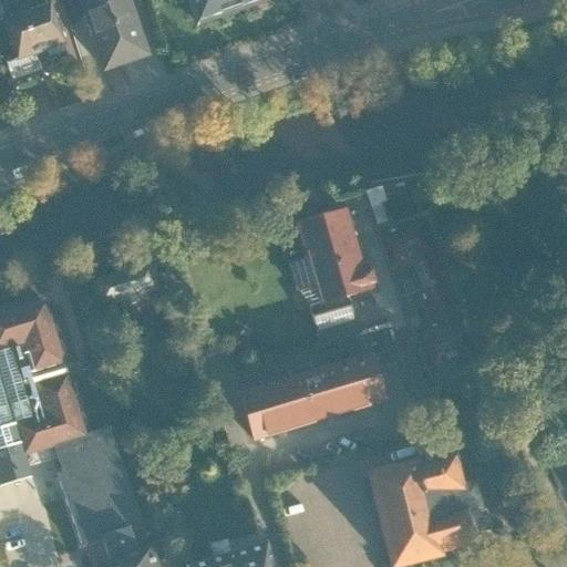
[(45,0),(0,0),(0,8),(0,9),(1,8),(6,20),(4,20),(18,60),(35,53),(63,44),(49,4),(48,4),(45,0)]
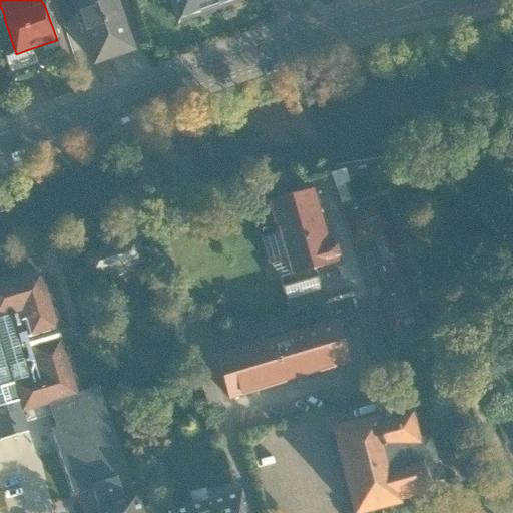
[(72,0),(77,14),(75,14),(82,33),(84,32),(95,64),(132,51),(114,0),(72,0)]
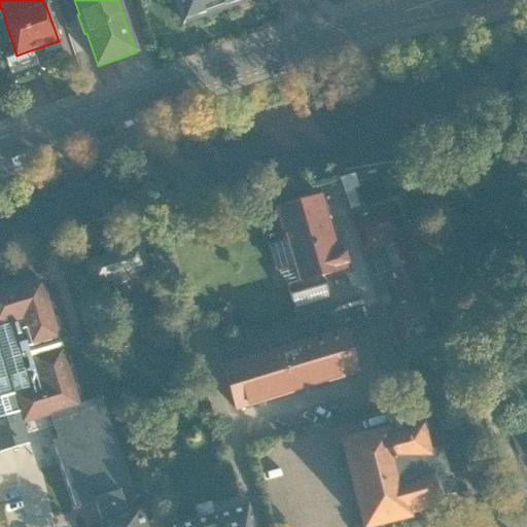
[(175,0),(184,25),(229,8),(231,15),(248,9),(246,3),(246,2),(245,0),(175,0)]
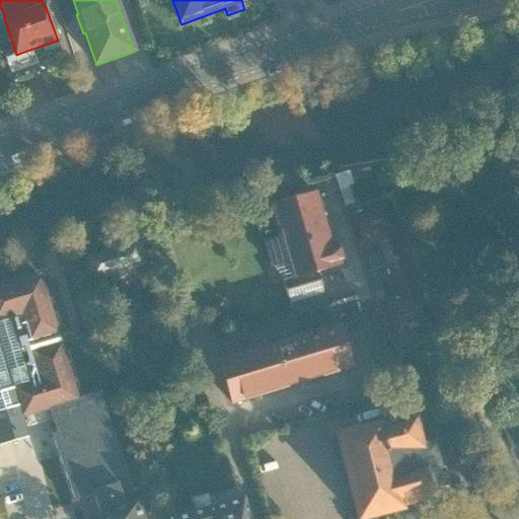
[(344,177),(348,204),(358,203),(354,175),(344,177)]
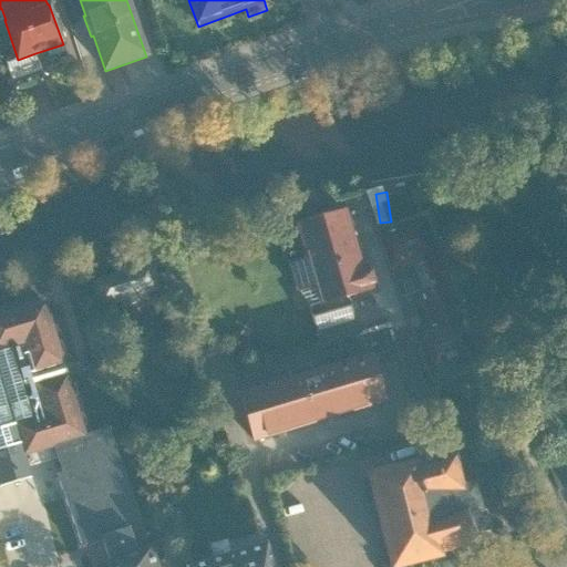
[(298,226),(307,253),(292,258),(302,290),(315,286),(321,305),(311,308),(322,342),(366,328),(354,294),(379,286),(373,269),(367,271),(348,210),(298,226)]
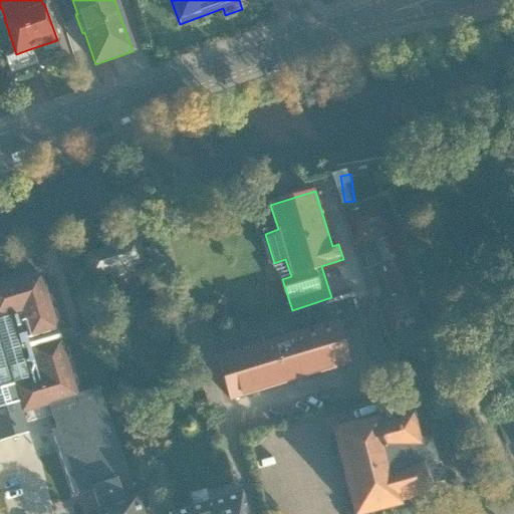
[(405,258),(380,196),(342,210),(356,248),(371,242),(380,267),(405,258)]
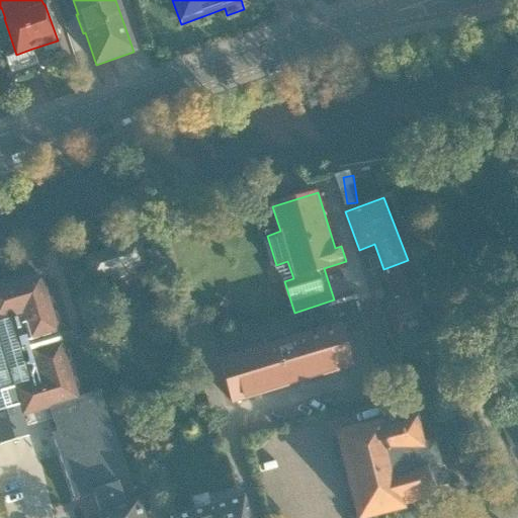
[(137,239),(84,255),(92,281),(146,264),(137,239)]
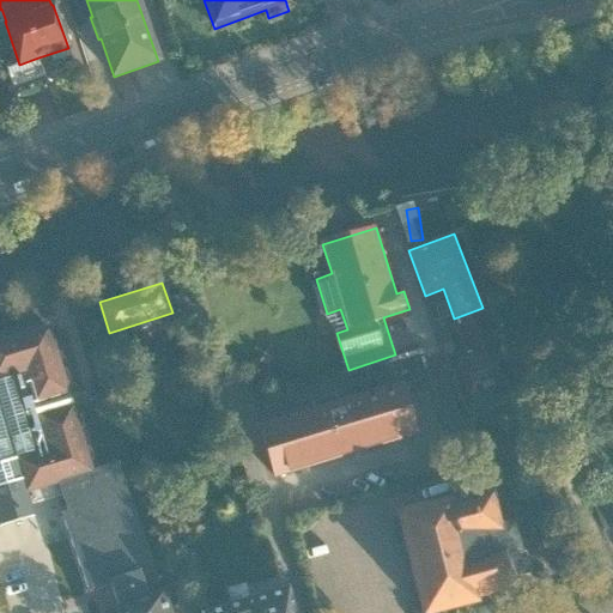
[(450,353),(473,414),(517,398),(483,308),(454,319),(465,347),(450,353)]
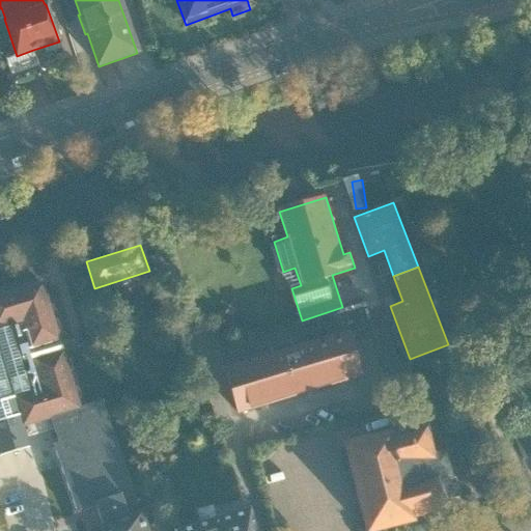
[(0,294),(0,432),(83,408),(45,281),(0,294)]
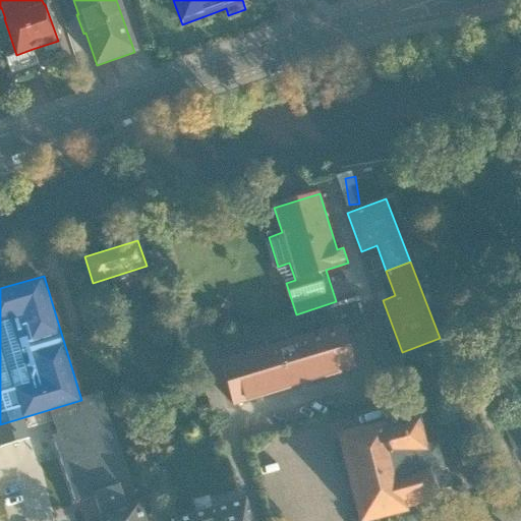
[(208,321),(188,327),(191,335),(211,329),(208,321)]
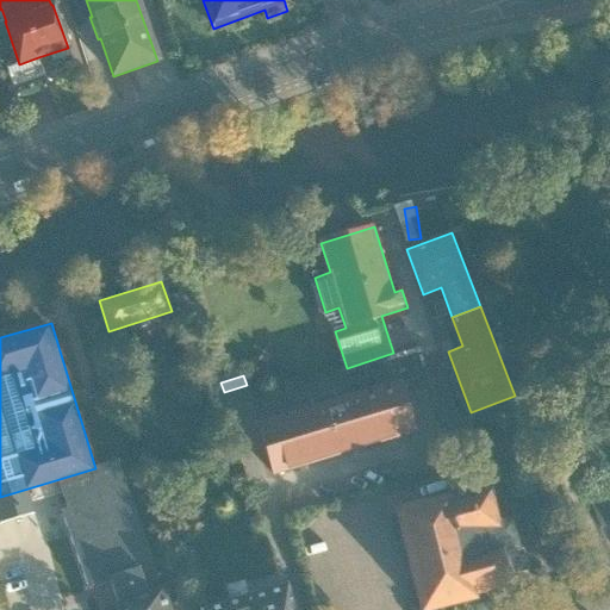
[(265,423),(282,477),(416,434),(396,381),(265,423)]
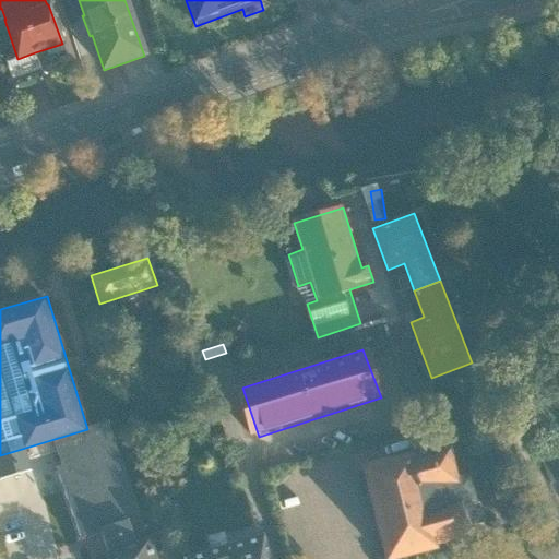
[(368,463),(394,558),(401,558),(444,548),(443,543),(479,532),(456,445),(419,455),(417,450),(368,463)]
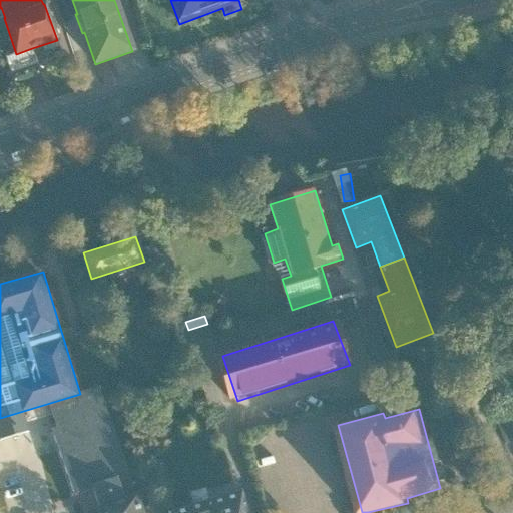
[(100,453),(75,461),(83,484),(108,476),(100,453)]
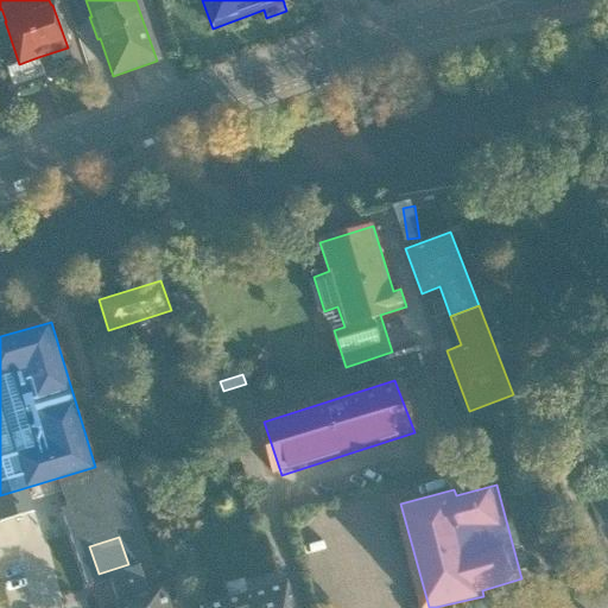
[(0,607),(10,607),(0,570),(0,607)]
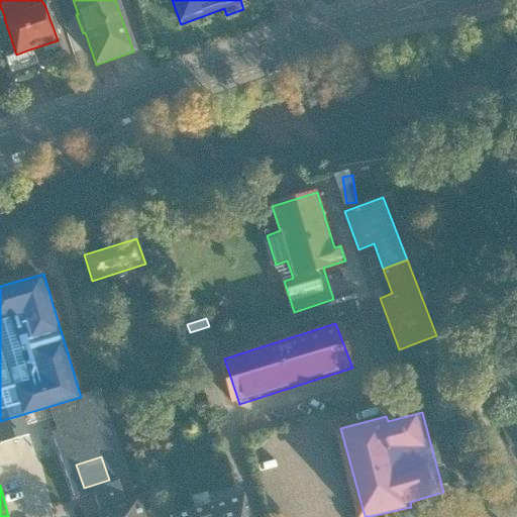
[(102,516),(148,516),(141,495),(100,509),(102,516)]
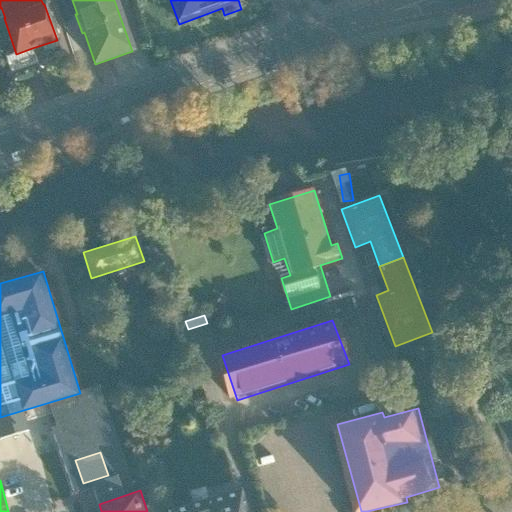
[(245,511),(240,495),(177,511),(245,511)]
